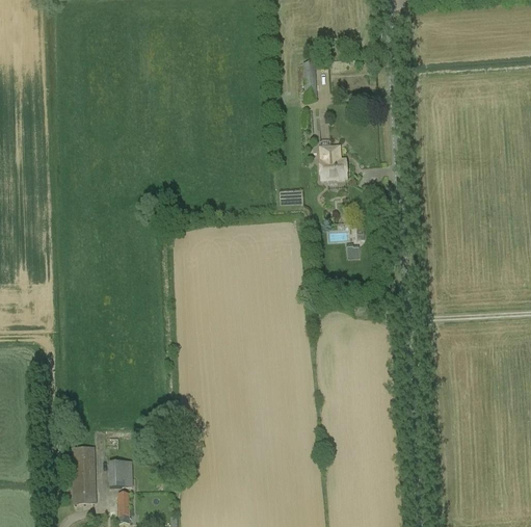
[(318,98),(316,60),(304,60),(307,99),(318,98)]
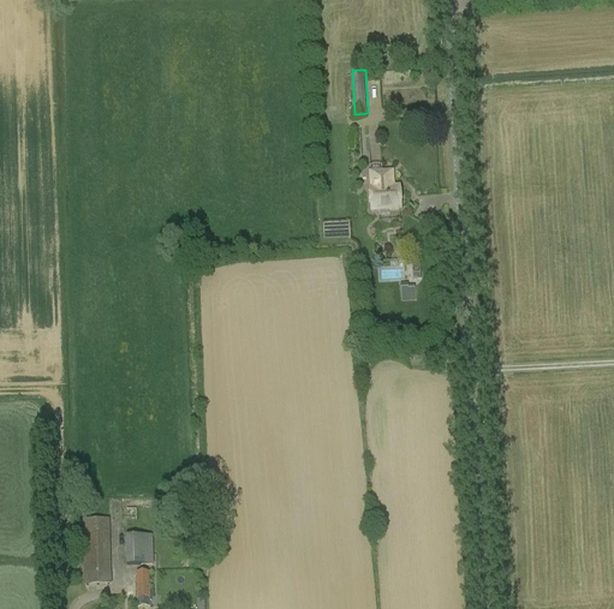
[(373,206),(403,203),(400,181),(394,183),(393,167),(371,168),(373,184),(370,184),(373,206)]
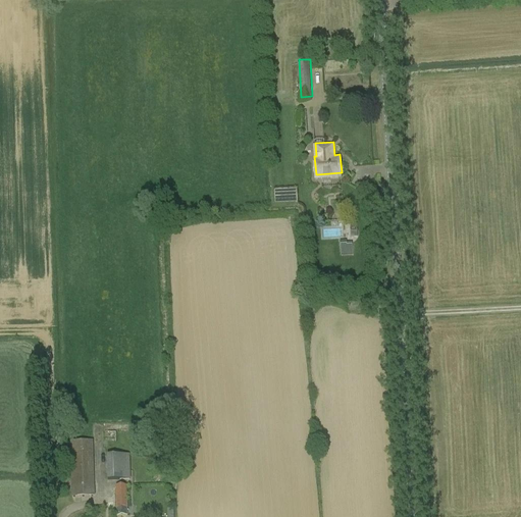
[(342,247),(354,247),(353,239),(348,239),(348,237),(341,237),(342,247)]
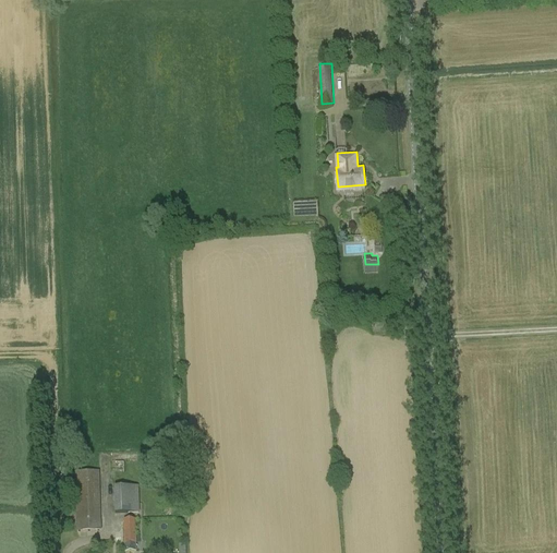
[(79,527),(101,527),(99,468),(76,468),(79,527)]
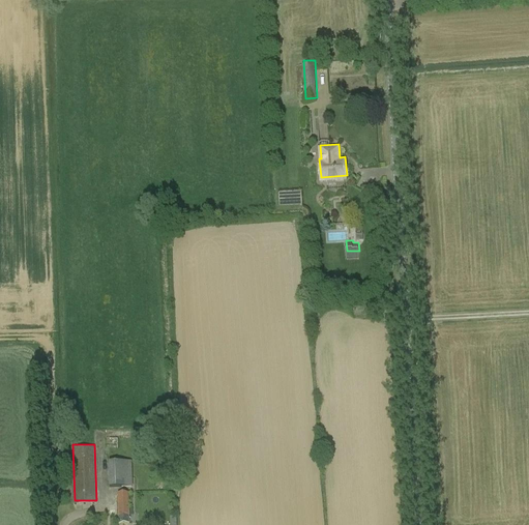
[(110,458),(110,484),(134,483),(133,458),(110,458)]
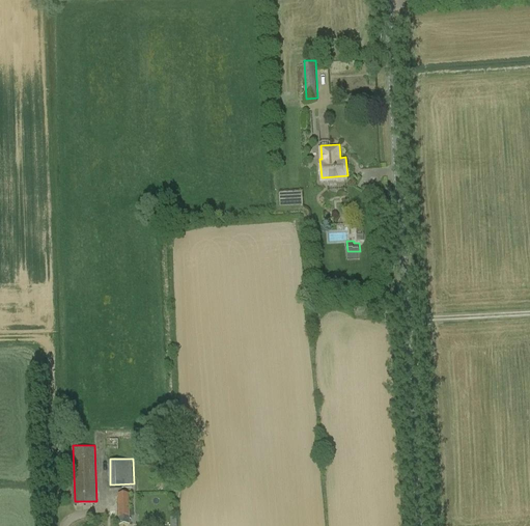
[(131,521),(130,490),(118,490),(119,521),(131,521)]
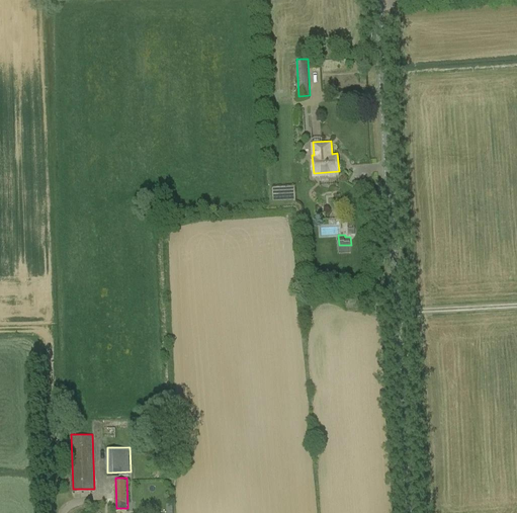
All buildings are outlined.
